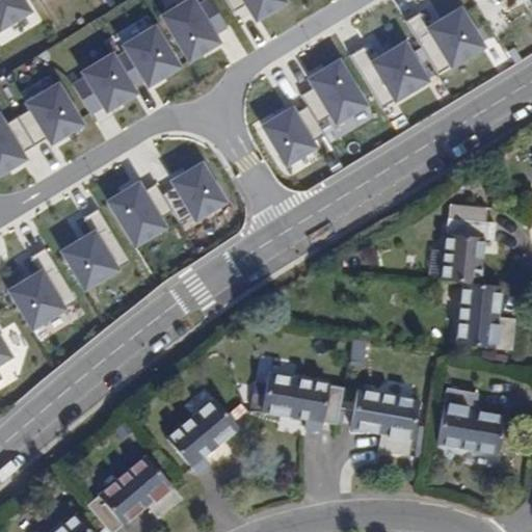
[(35,11),(28,0),(0,0),(0,31),(1,33),(35,11)]
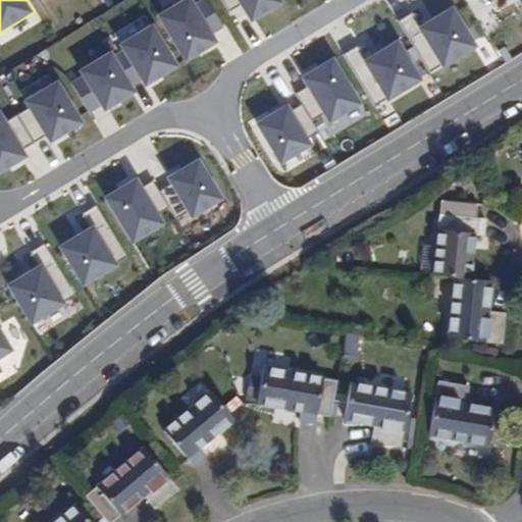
[(279,0),(244,0),(255,20),(282,6),(279,0)]
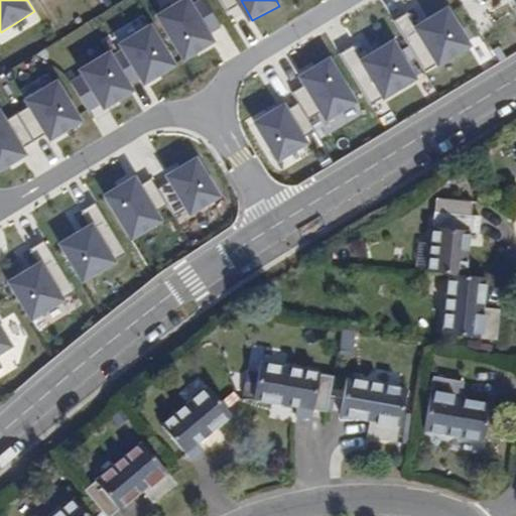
[(189,1),(164,15),(188,57),(214,42),(189,1)]
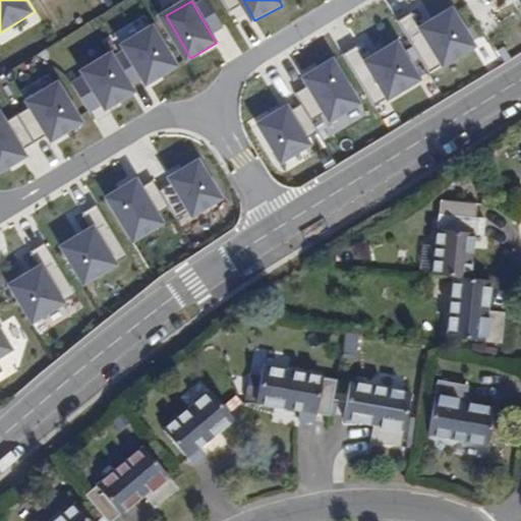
[(452,8),(425,23),(449,62),(475,47),(452,8)]
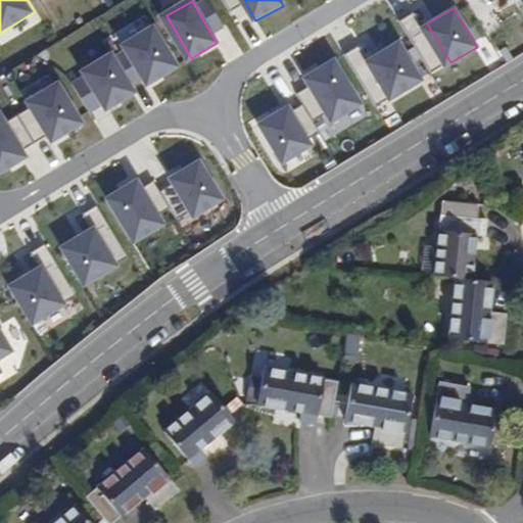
[(414,13),(401,19),(429,70),(440,64),(414,13)]
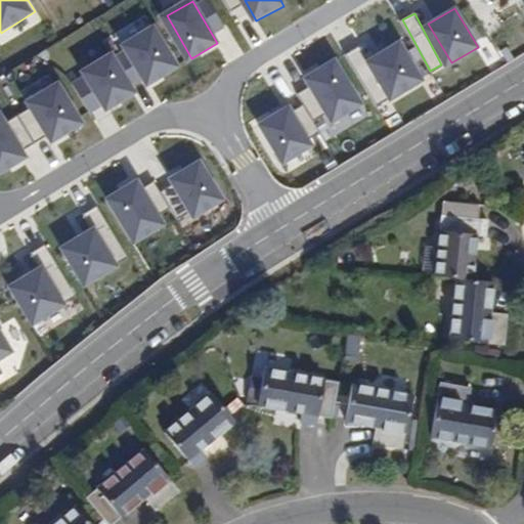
[(157,32),(130,46),(149,82),(176,68),(157,32)]
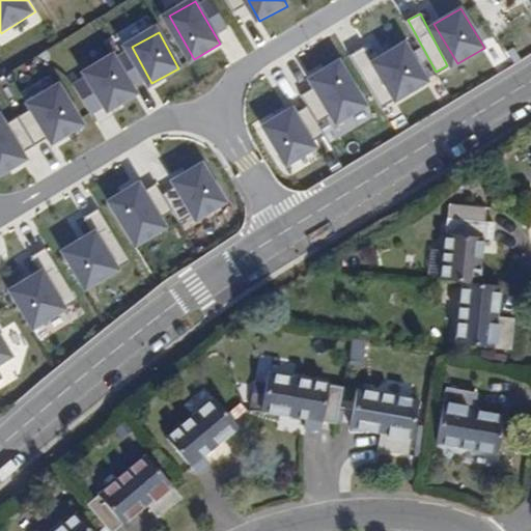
[(407,38),(378,55),(402,101),(432,84),(407,38)]
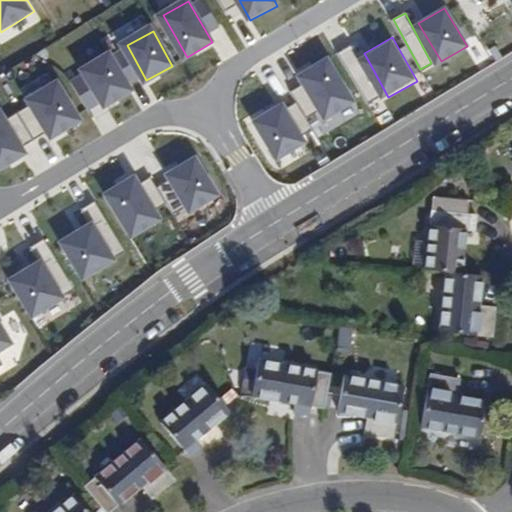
[(137,91),(112,50),(80,69),(105,111),(137,91)]
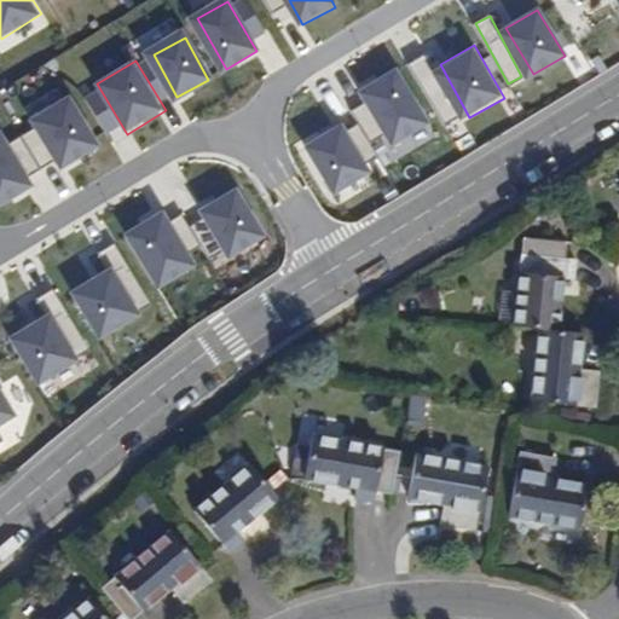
[(397,71),(364,90),(395,145),(428,126),(397,71)]
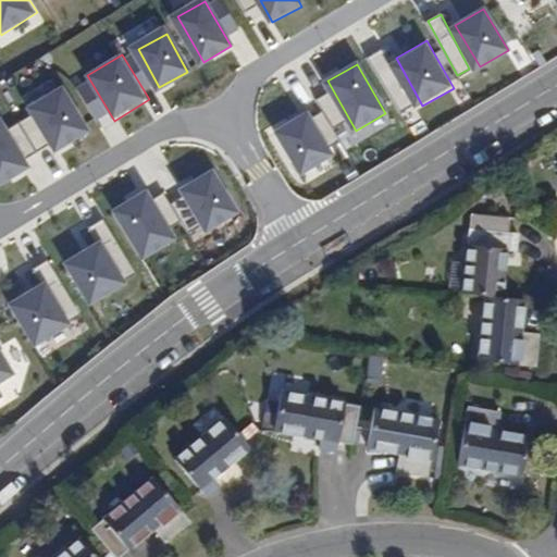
[(94,131),(66,86),(31,108),(58,152),(94,131)]
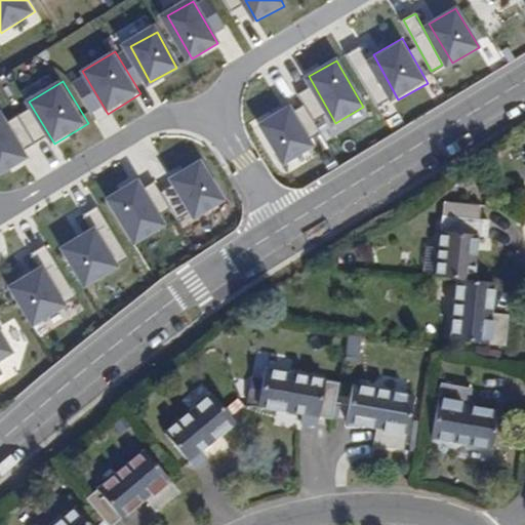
[(283,93),(255,110),(286,163),(314,147),(283,93)]
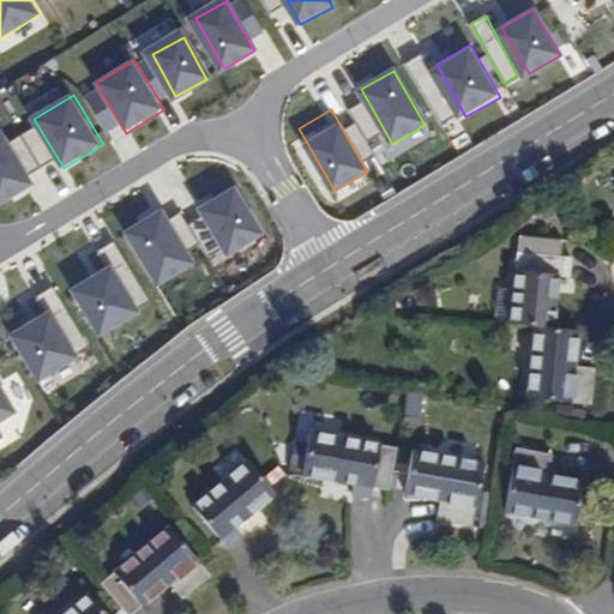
[(0,208),(36,186),(1,130),(0,130),(0,208)]
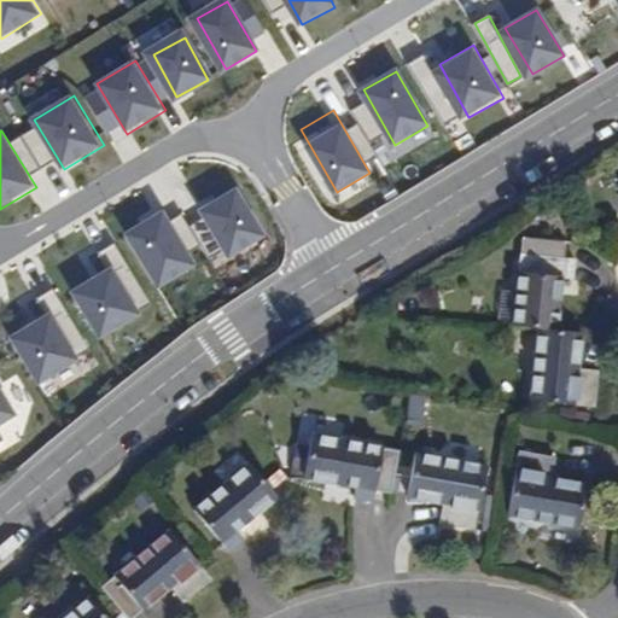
[(269,238),(239,187),(200,211),(231,261),(269,238)]
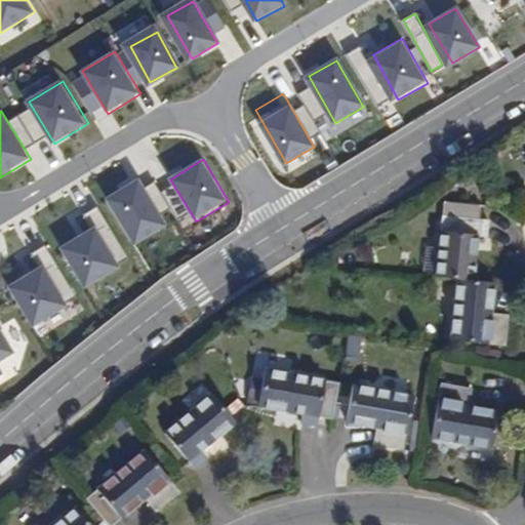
[(170,227),(140,178),(107,200),(136,247),(170,227)]
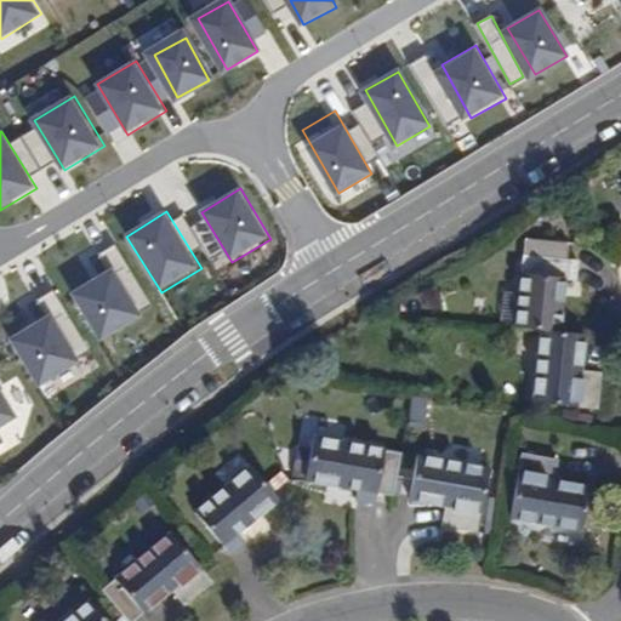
[(506,329),(535,330),(551,332),(556,284),(565,286),(568,266),(551,265),(553,246),(517,241),(506,329)]
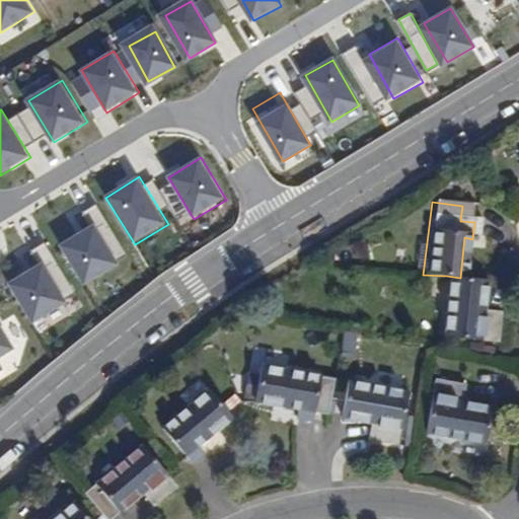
[(120,265),(96,224),(62,244),(86,285),(120,265)]
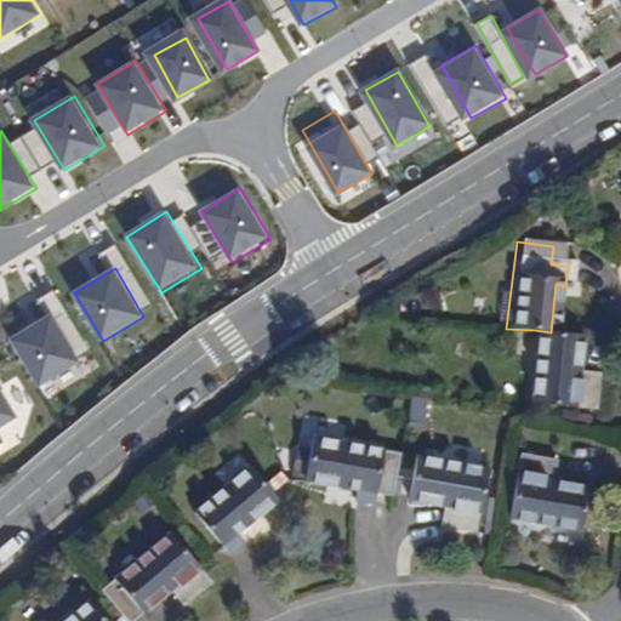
[(81,363),(52,315),(12,340),(41,387),(81,363)]
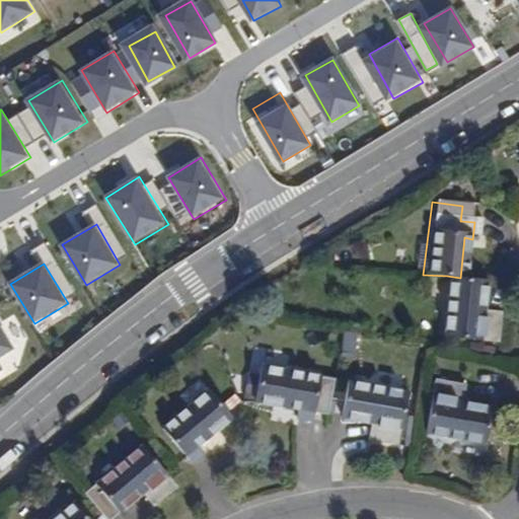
[(480,311),(483,280),(460,278),(447,276),(441,340),(495,344),(497,314),(480,311)]
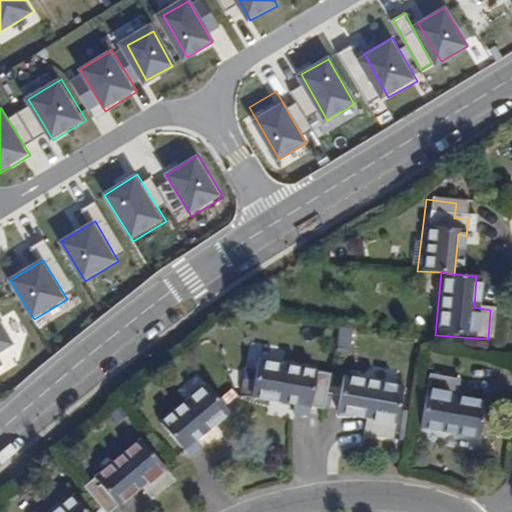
[(0,352),(15,343),(0,318),(0,352)]
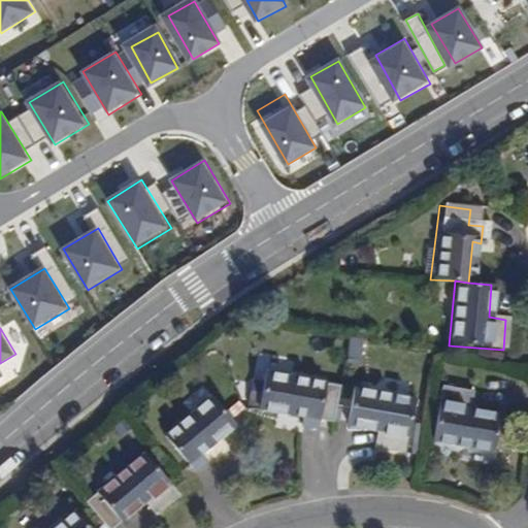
[(336,386),(264,380),(260,418),(303,421),(302,428),(320,430),(320,422),(333,423),(336,386)]
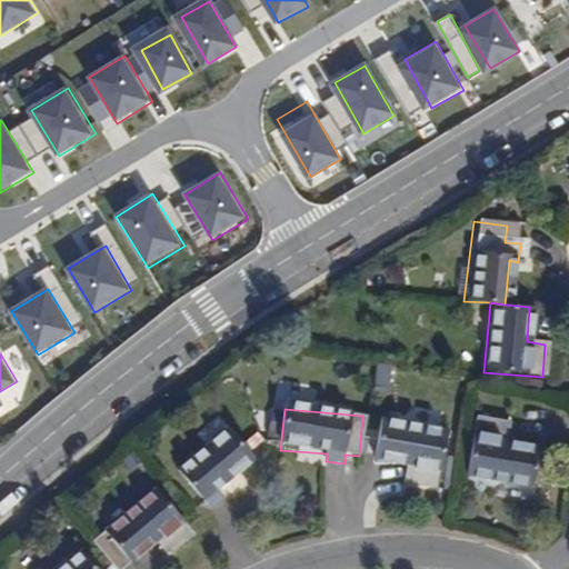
[(380,416),(373,455),(406,460),(403,478),(438,485),(447,426),(380,416)]
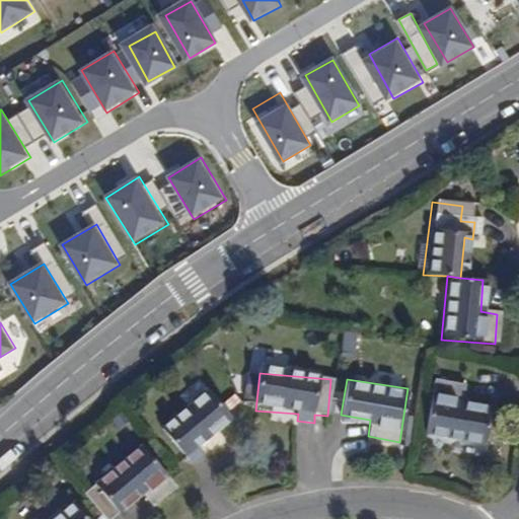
[(484,446),(491,410),(461,404),(463,388),(435,383),(424,435),(484,446)]
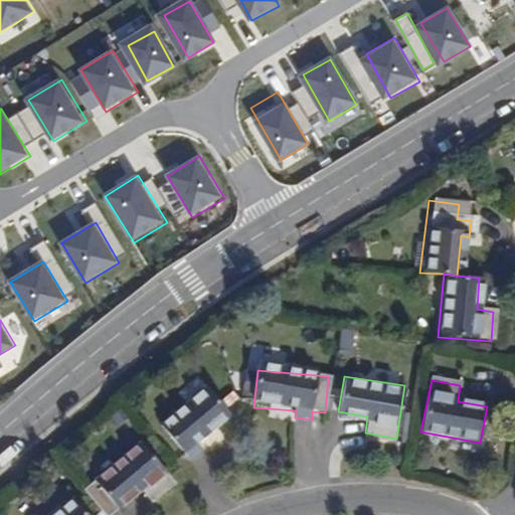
[(202,446),(196,438),(226,407),(201,382),(159,423),(190,457),(202,446)]
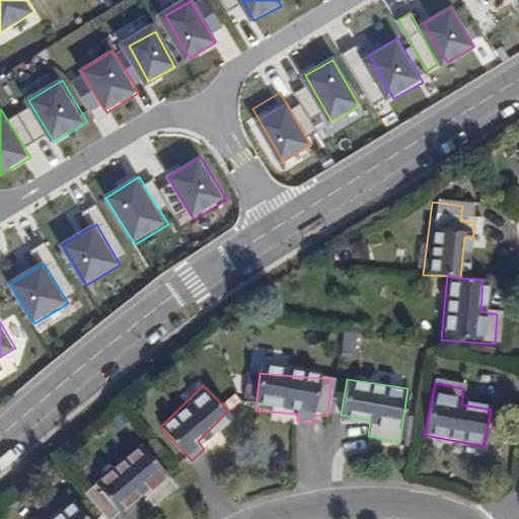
[(84,489),(107,516),(142,490),(152,504),(175,486),(144,444),(84,489)]
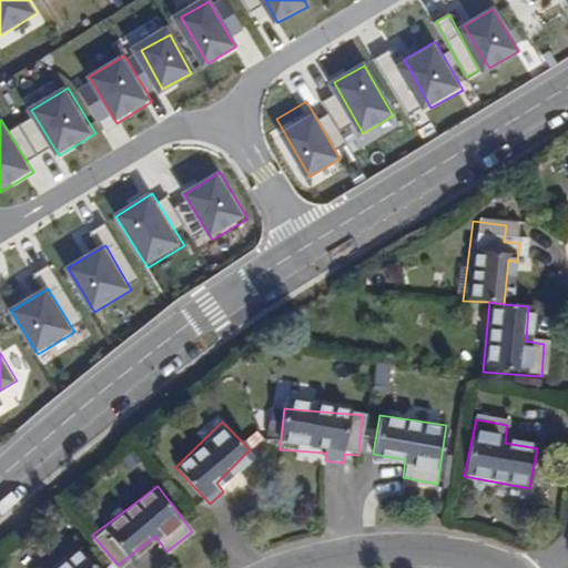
[(100,567),(80,545),(51,567),(100,567)]
